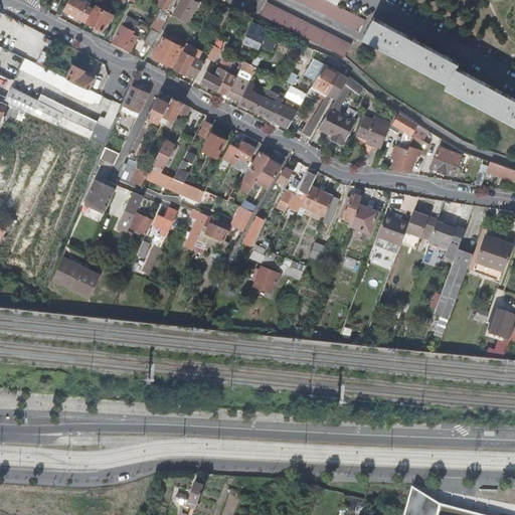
[(91,2),(86,0),(68,0),(64,8),(87,20),(94,8),(89,5),(91,2)]
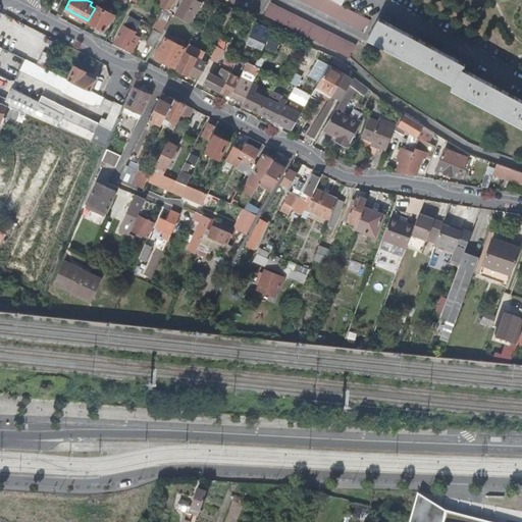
[(165,7),(169,9),(174,0),(165,0),(163,5),(165,7)]
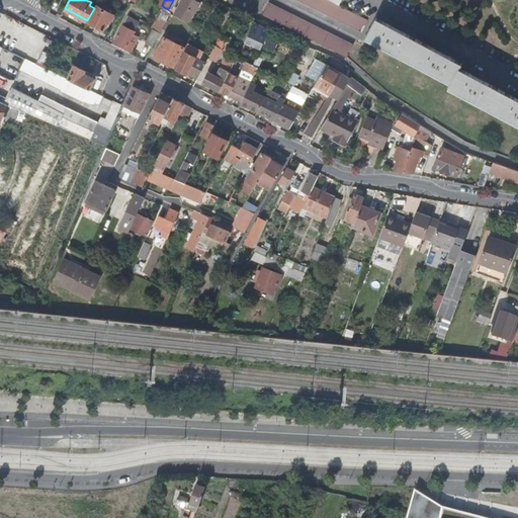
[(194,0),(190,0),(190,1),(187,0),(183,0),(179,7),(184,10),(181,16),(188,20),(198,2),(194,0)]
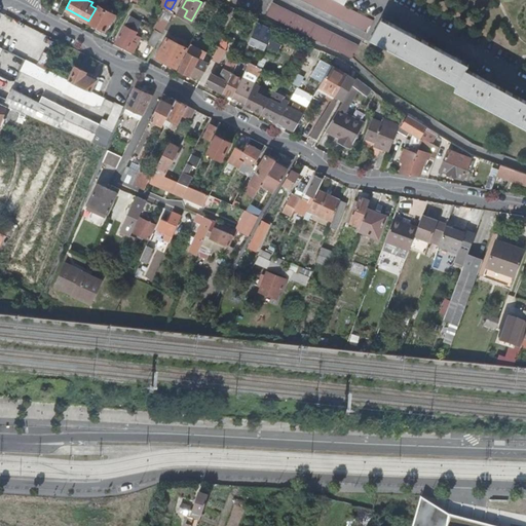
[(300,0),(357,26),(363,13),(333,0),(300,0)]
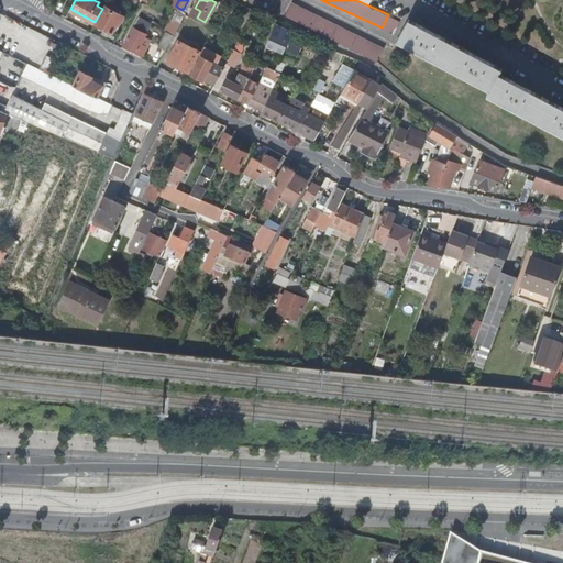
[(290,4),(285,18),(378,61),(385,46),(290,4)]
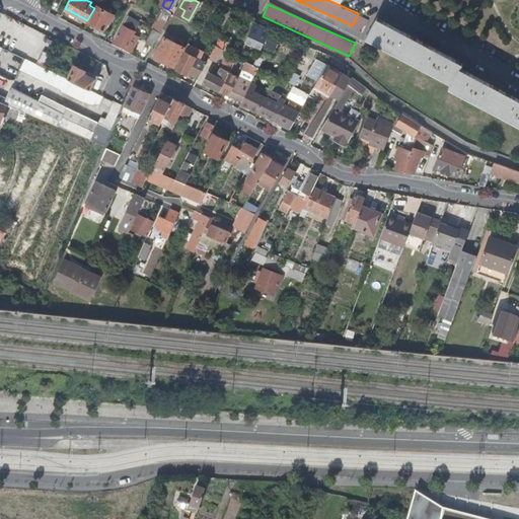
[(112,20),(115,14),(97,5),(89,21),(104,29),(109,19),(112,20)]
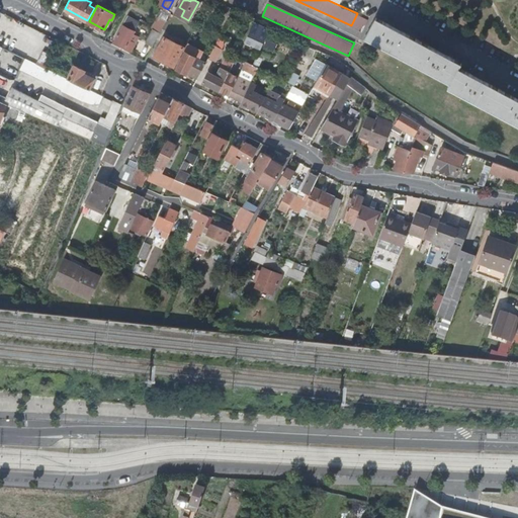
[(171,12),(172,11),(168,9),(164,7),(158,19),(156,17),(151,26),(153,27),(160,31),(167,20),(171,12)]
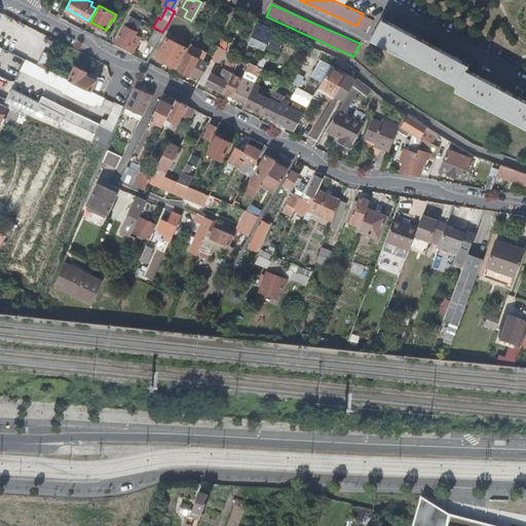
[(525,100),(466,69),(468,64),(382,17),(372,38),(457,84),(455,88),(525,126),(525,100)]
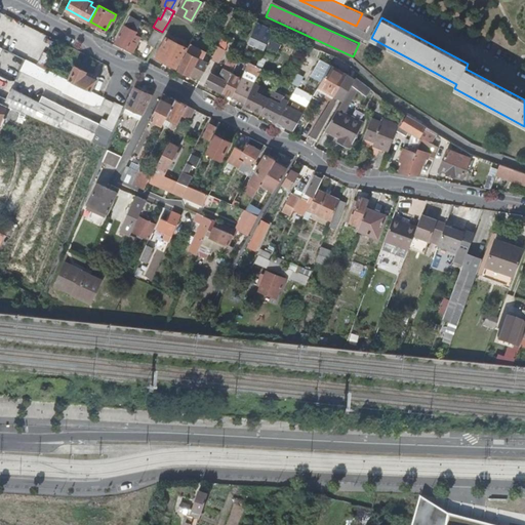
[(172,34),(176,25),(170,22),(165,30),(172,34)]
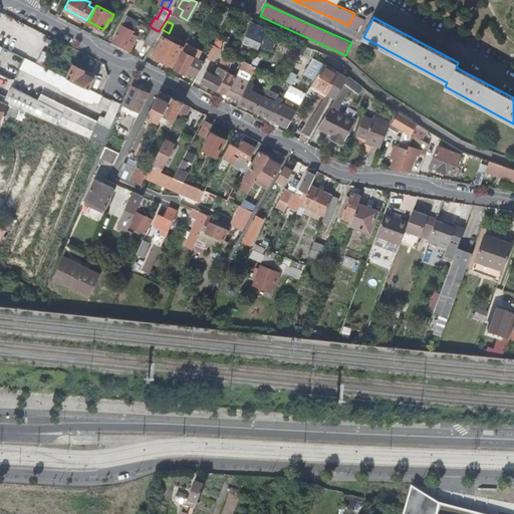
[(242,43),(270,54),(274,42),(264,38),(268,28),(251,22),(242,43)]
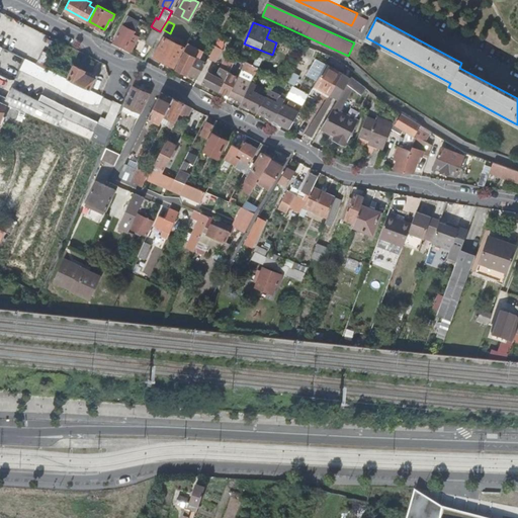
[(122,24),(113,41),(126,48),(133,51),(137,42),(131,39),(136,30),(122,24)]
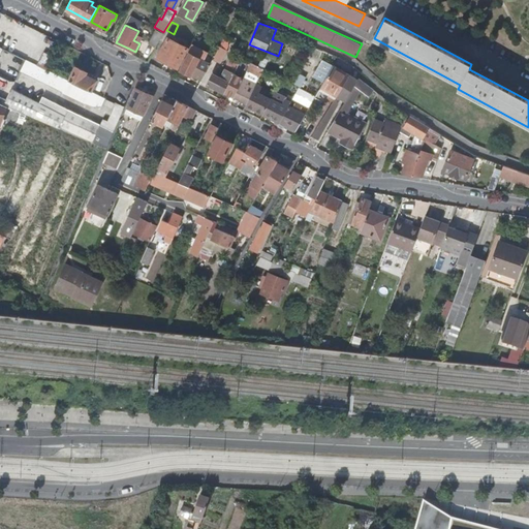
[(165,32),(163,32),(156,28),(150,41),(158,45),(165,32)]
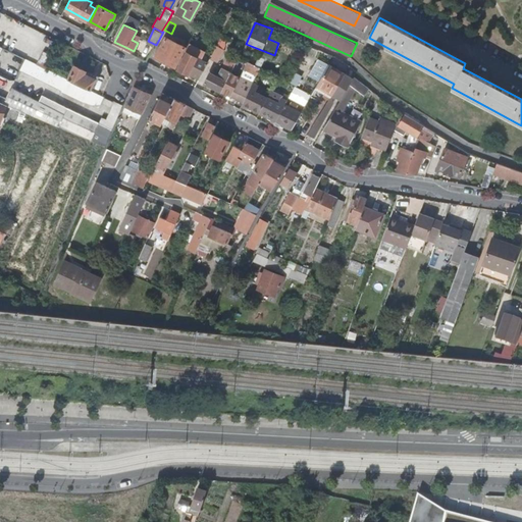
[(186,47),(167,38),(157,57),(176,66),(186,47)]
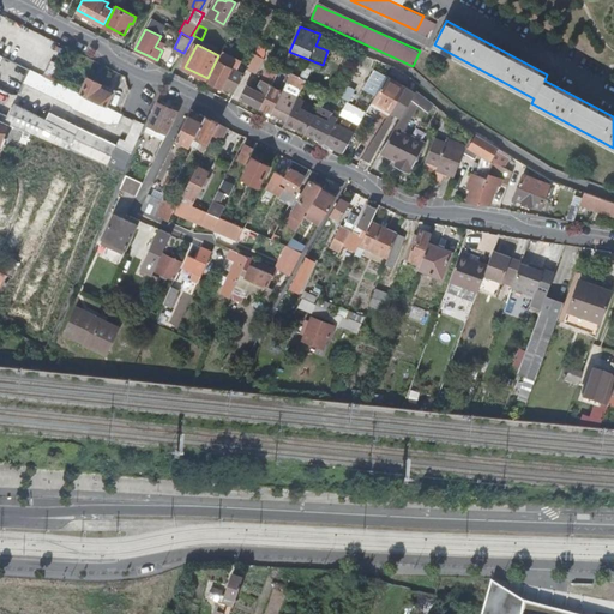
[(0,79),(11,59),(0,53),(0,79)]
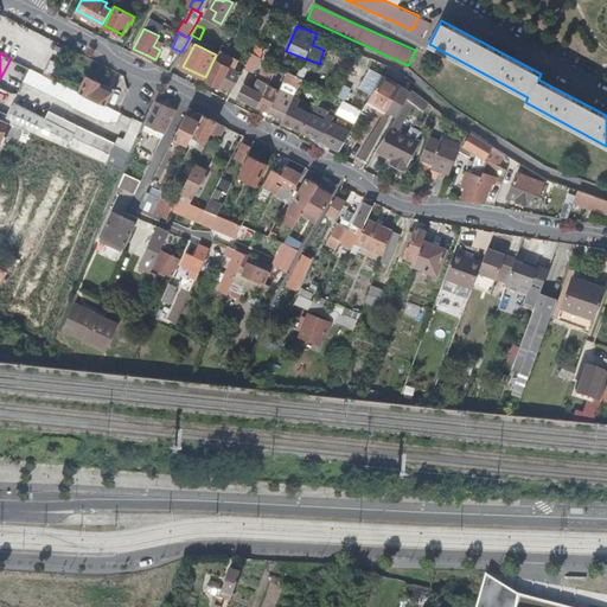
[(254,71),(261,57),(253,53),(246,66),(254,71)]
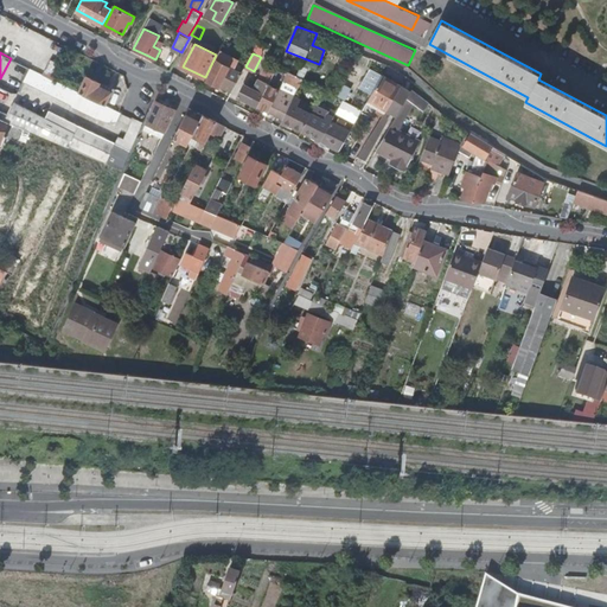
[(234,89),(242,72),(217,61),(208,80),(219,85),(221,83),(234,89)]
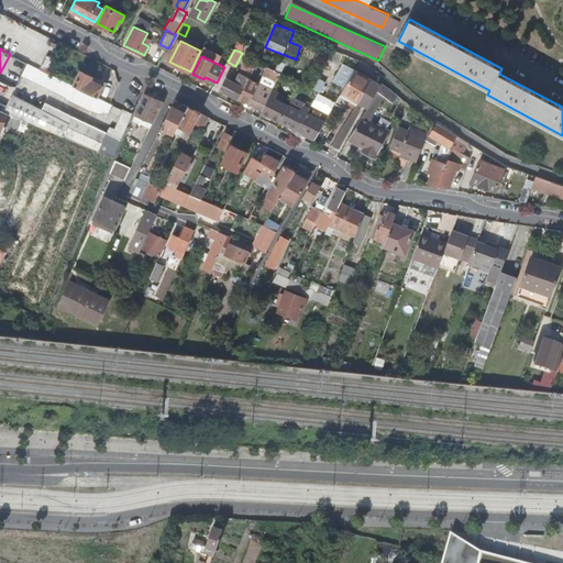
[(276,70),(280,62),(272,57),(267,66),(268,66),(276,70)]
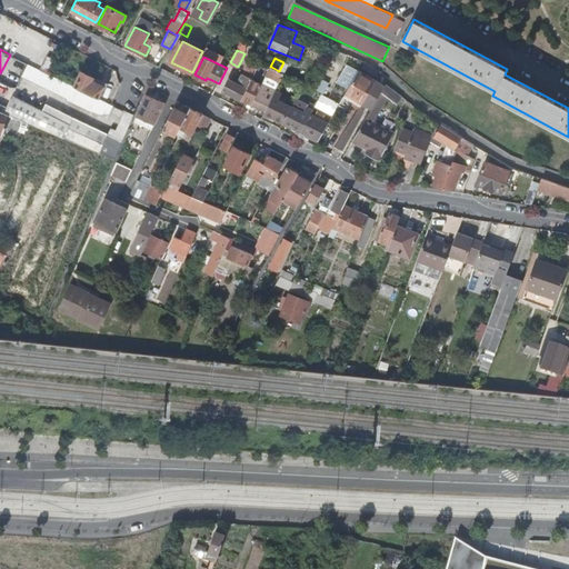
[(28,63),(21,78),(68,100),(75,86),(50,75),(28,63)]
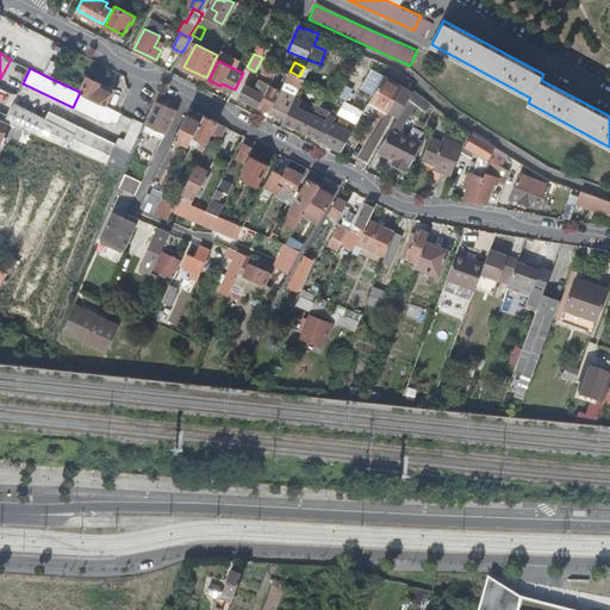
[(305,80),(299,76),(291,72),(282,88),(285,91),(288,88),(292,81),(302,86),(305,80)]
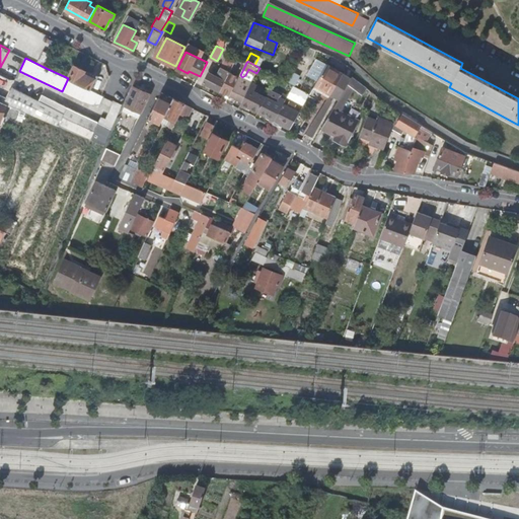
[(344,73),(327,64),(325,68),(326,69),(319,83),(317,82),(315,85),(330,94),(344,73)]
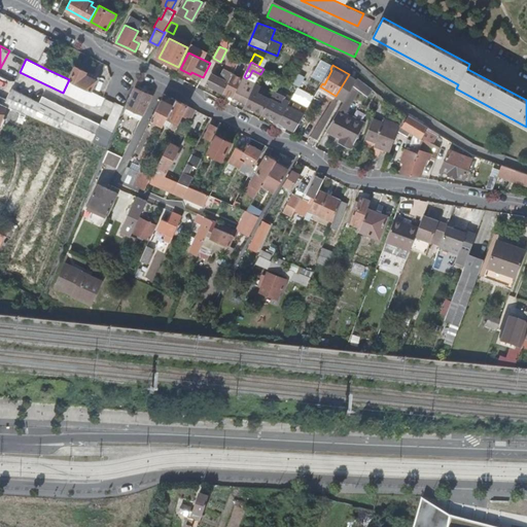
[(91,90),(96,79),(92,77),(94,74),(75,66),(69,79),(91,90)]
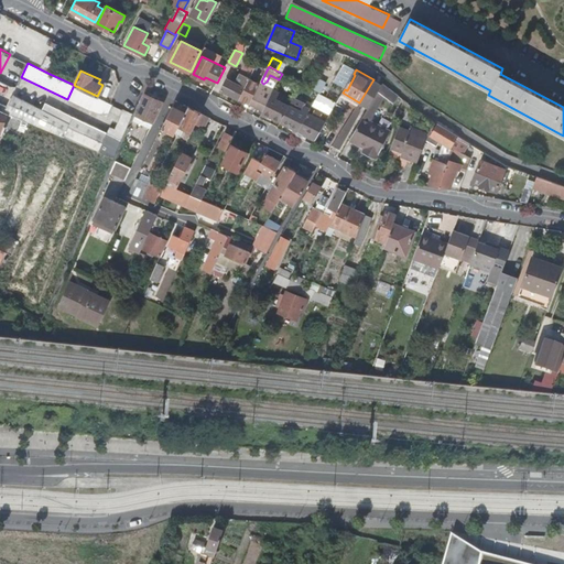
[(250,78),(251,77),(242,73),(237,83),(227,77),(221,89),(240,98),(250,78)]
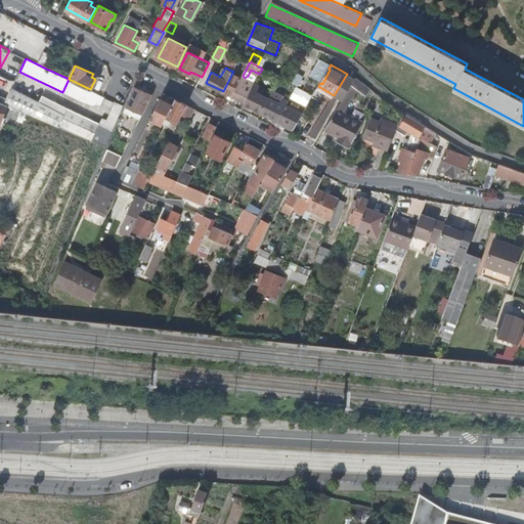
[(242,77),(232,73),(223,91),(232,96),(242,77)]
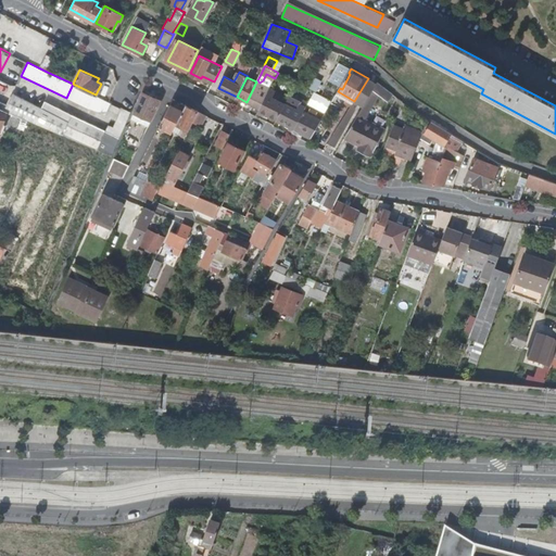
[(377,84),(368,78),(354,101),(342,122),(329,142),(336,147),(357,110),(356,109),(359,103),(364,105),(377,84)]
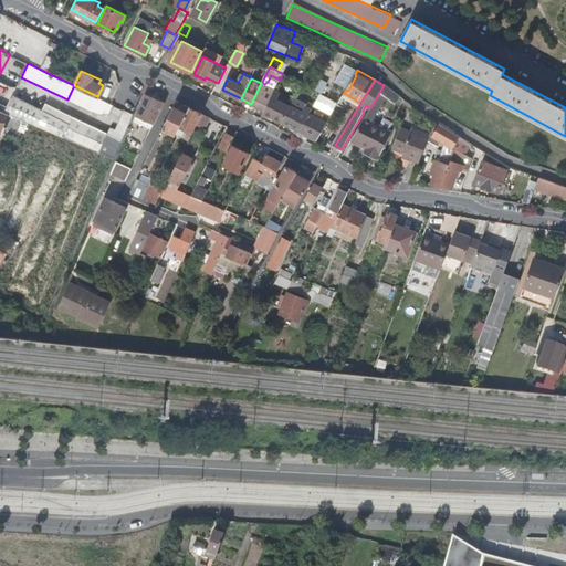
[(91,111),(97,96),(74,85),(67,100),(91,111)]
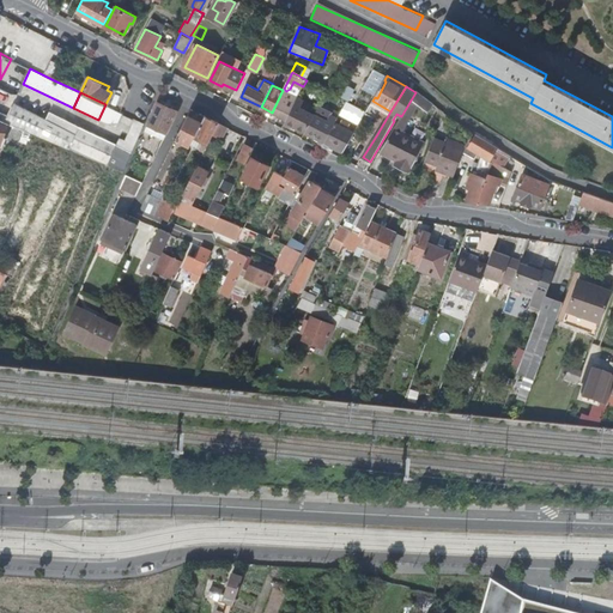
[(286,122),(286,121),(295,104),(297,101),(286,96),(284,101),(281,101),(275,114),(284,119),(283,121),(286,122)]
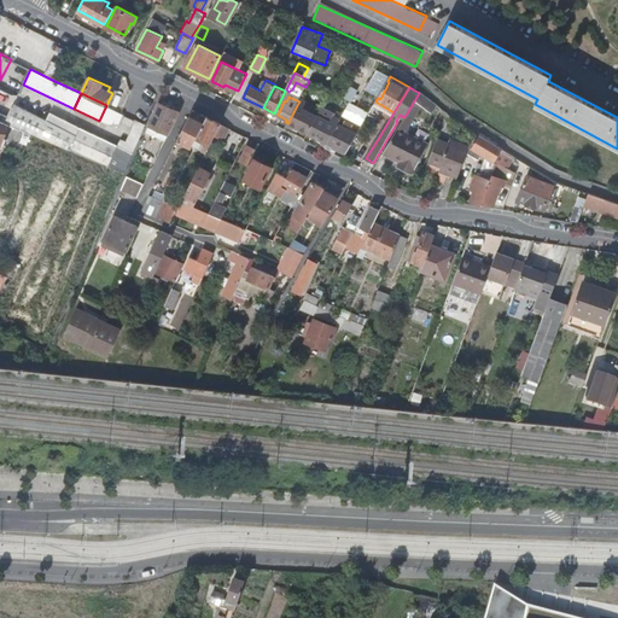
[(30,133),(124,172),(133,153),(80,127),(48,112),(46,118),(15,103),(9,116),(0,112),(0,120),(6,123),(30,133)]
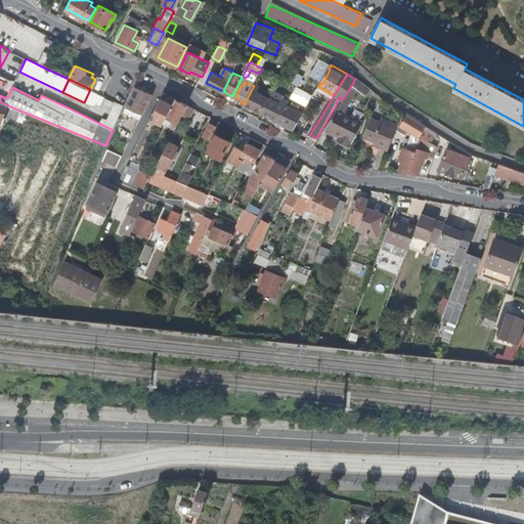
[(153,95),(134,87),(126,105),(143,113),(153,95)]
